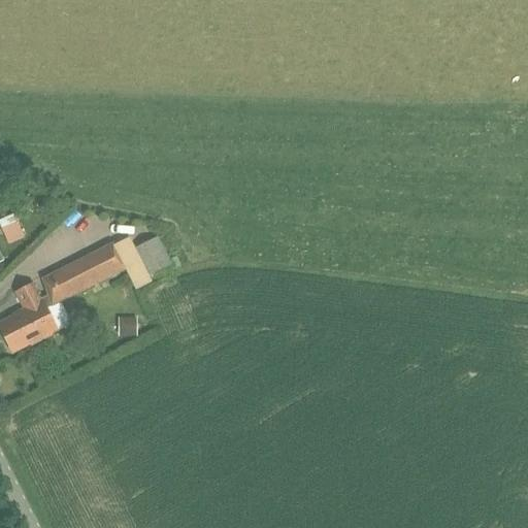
[(12,215),(0,220),(0,225),(2,229),(15,223),(12,215)]
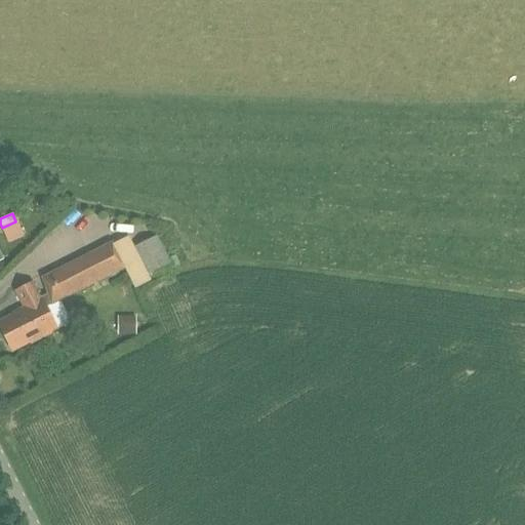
[(157,236),(131,249),(145,277),(171,264),(157,236)]
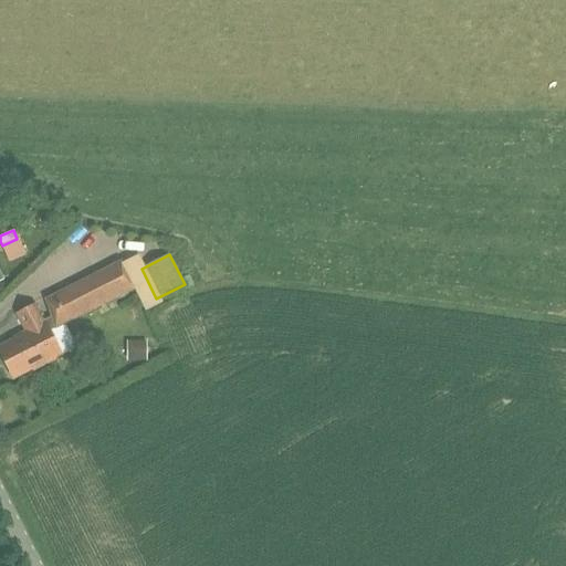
[(45,300),(51,317),(55,329),(134,290),(135,290),(128,275),(121,261),(45,300)]
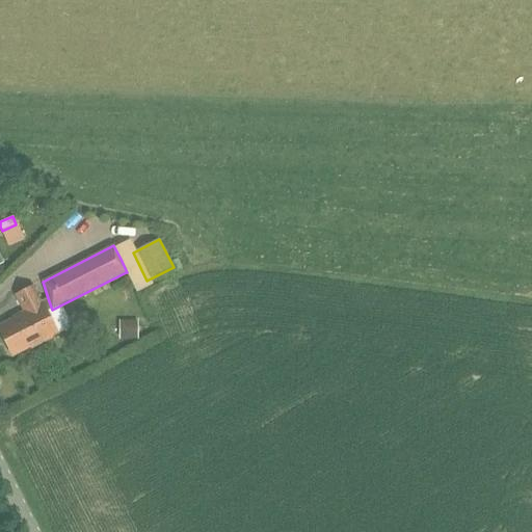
[(59,337),(46,312),(42,302),(34,287),(16,296),(23,312),(11,318),(12,321),(0,326),(0,333),(11,356),(40,342),(42,345),(59,337)]
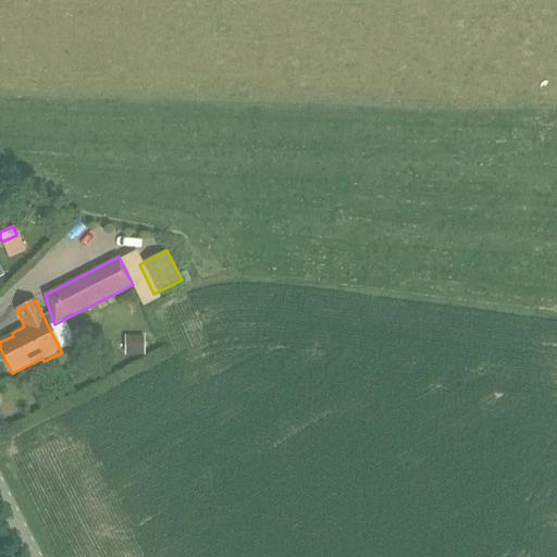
[(124,338),(125,355),(143,355),(143,338),(124,338)]
